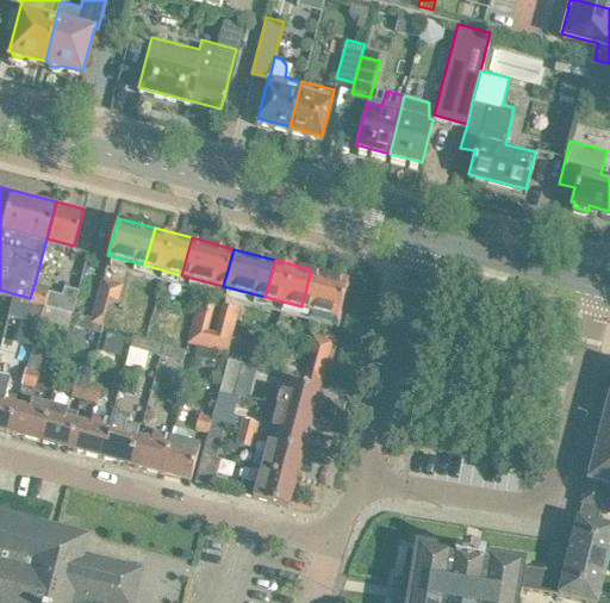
[(338,316),(348,279),(311,269),(302,306),(338,316)]
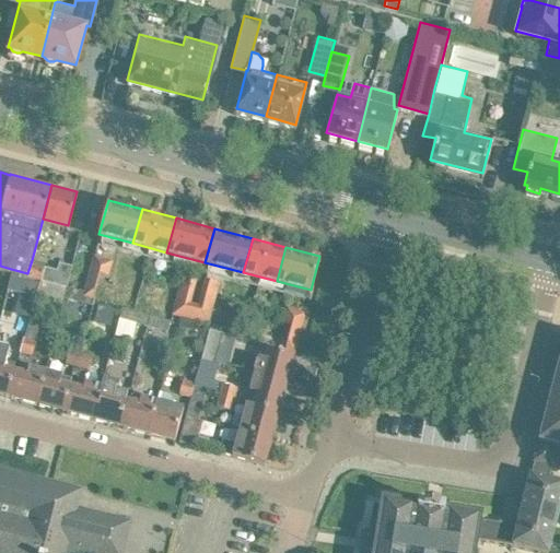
[(97,274),(98,270),(102,255),(93,253),(88,272),(97,274)]
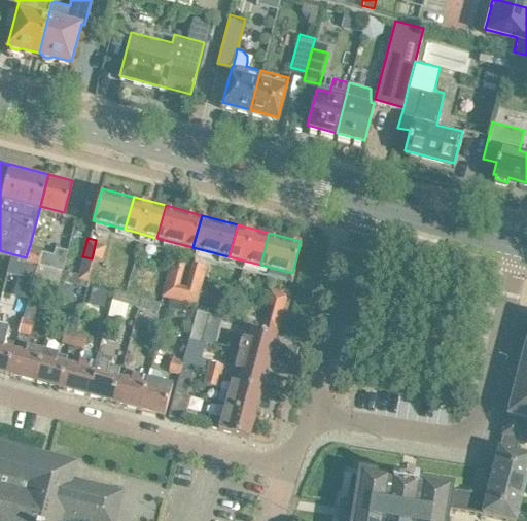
[(105,242),(96,240),(93,254),(101,256),(105,242)]
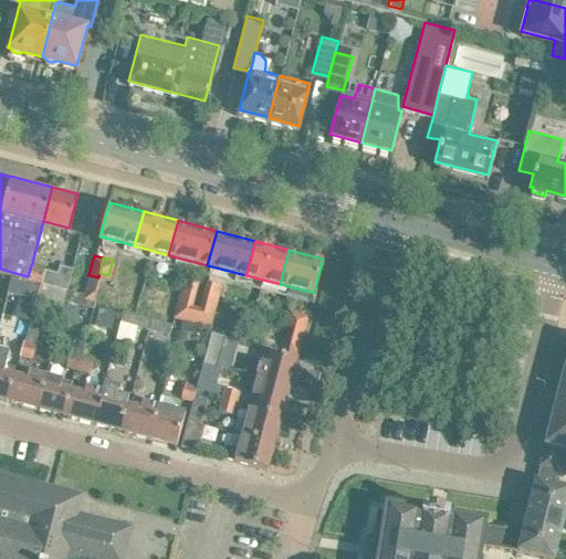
[(58,270),(32,263),(28,276),(40,280),(67,286),(73,265),(60,262),(58,270)]
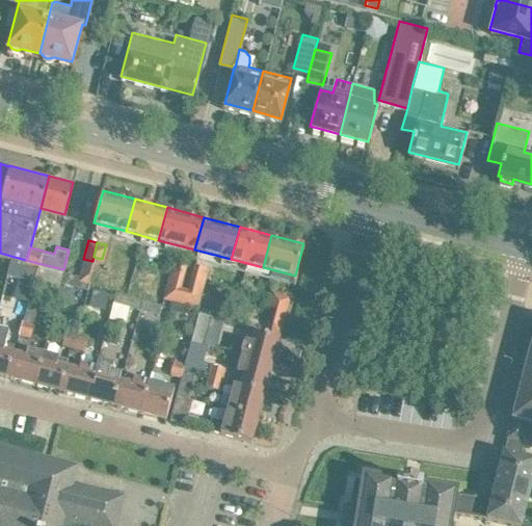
[(17,296),(22,277),(33,279),(37,263),(26,260),(10,256),(6,272),(7,272),(2,292),(17,296)]
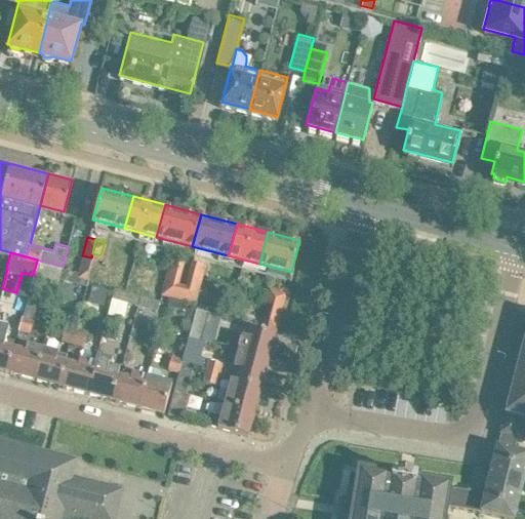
[(185,256),(171,253),(167,266),(182,269),(185,256)]
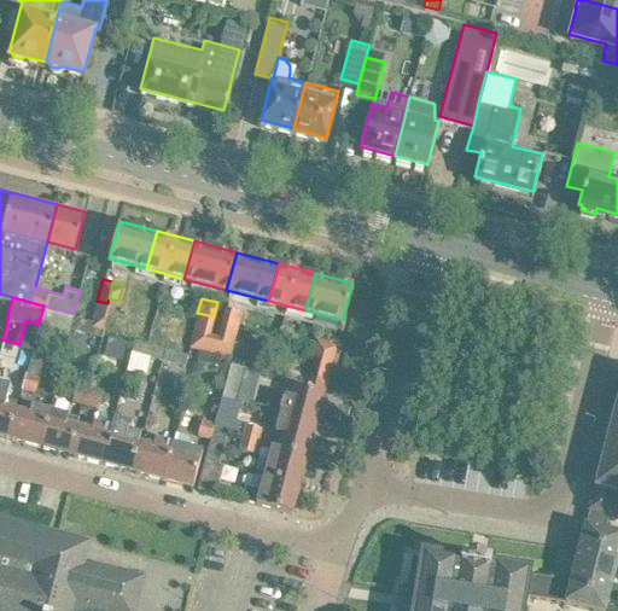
[(101,326),(108,303),(97,301),(93,318),(92,324),(101,326)]
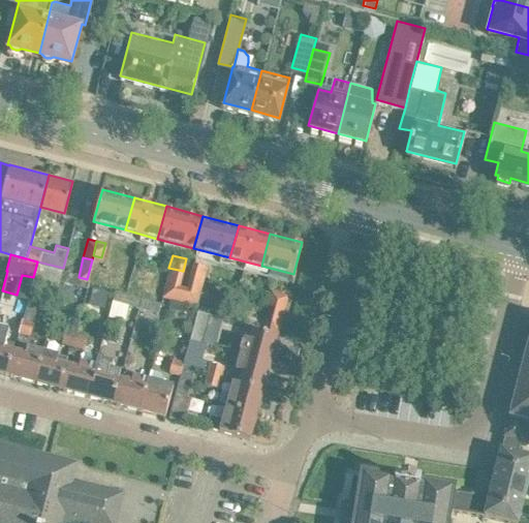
[(203,277),(207,265),(193,260),(190,273),(203,277)]
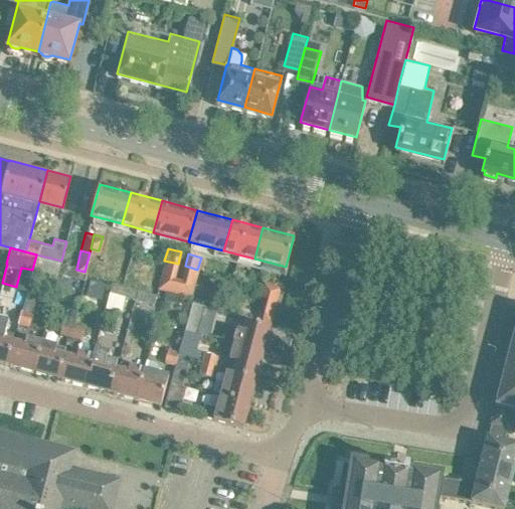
[(58,271),(61,261),(36,255),(32,270),(33,271),(33,270),(57,276),(58,271)]
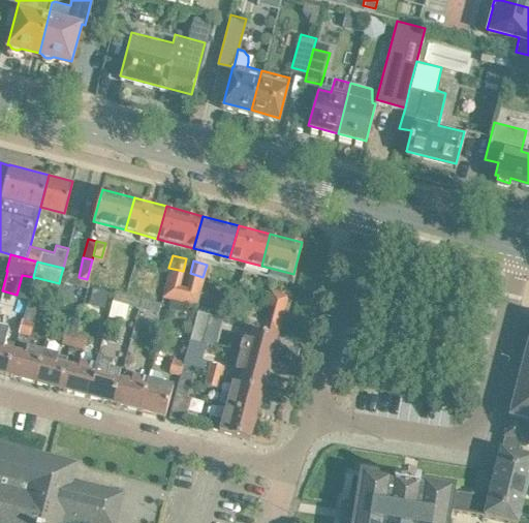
[(79,277),(80,272),(63,268),(60,278),(88,284),(89,279),(87,279),(79,277)]
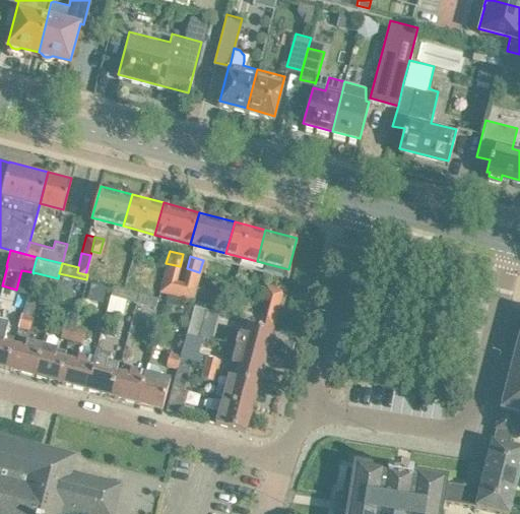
[(176,278),(180,266),(166,263),(163,275),(176,278)]
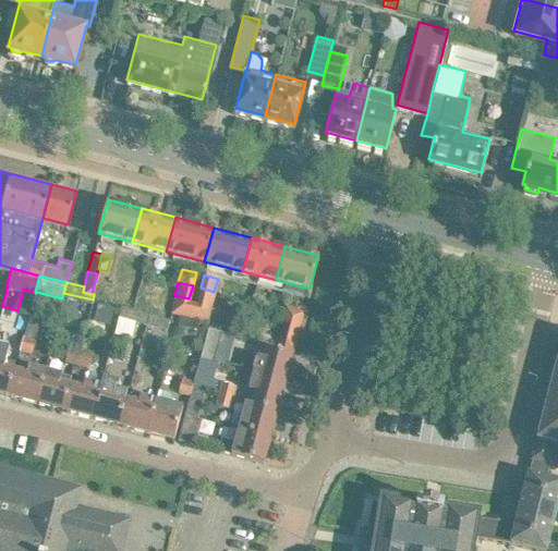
[(210,305),(214,292),(201,288),(197,301),(210,305)]
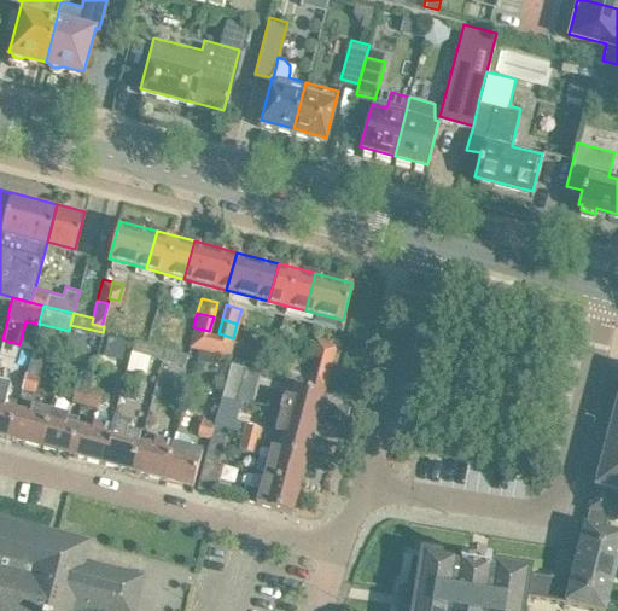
[(209,348),(214,332),(209,331),(193,327),(190,342),(209,348)]
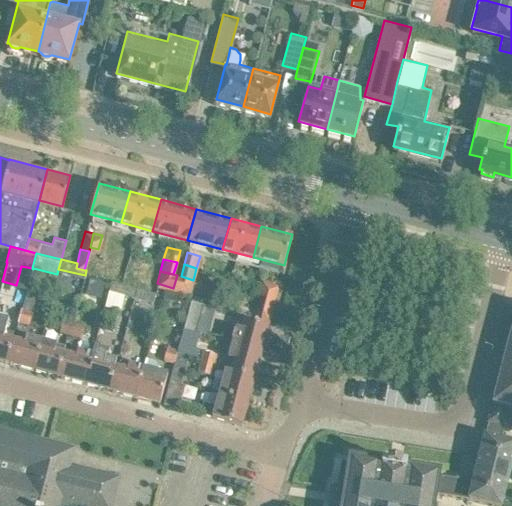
[(190,292),(193,280),(181,276),(177,275),(173,288),(190,292)]
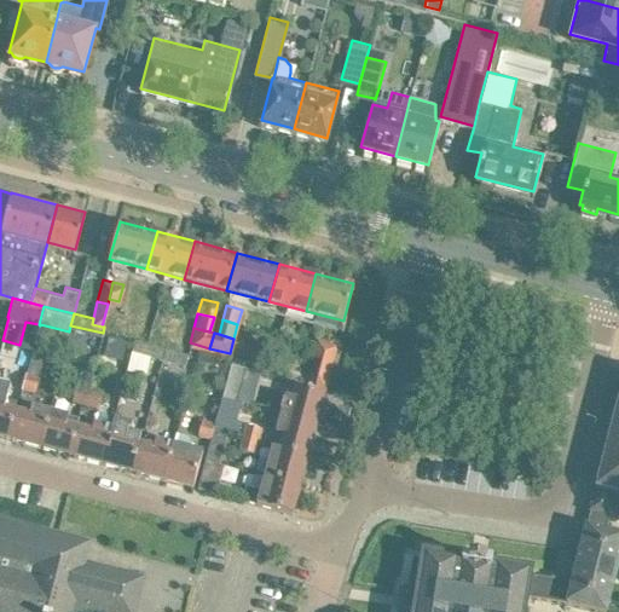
[(323,356),(328,339),(319,336),(314,353),(323,356)]
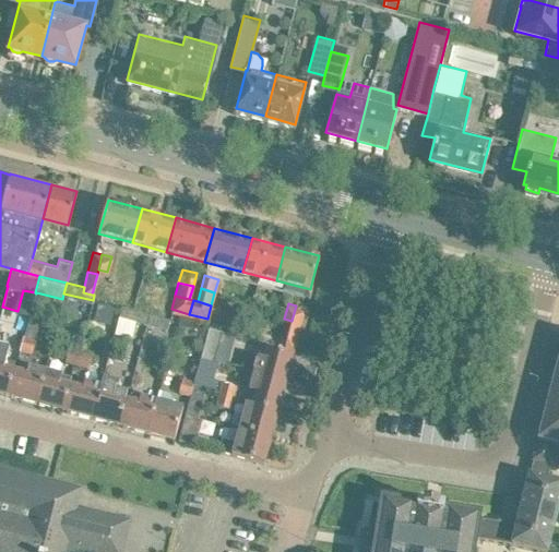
[(147,323),(151,312),(123,304),(120,315),(147,323)]
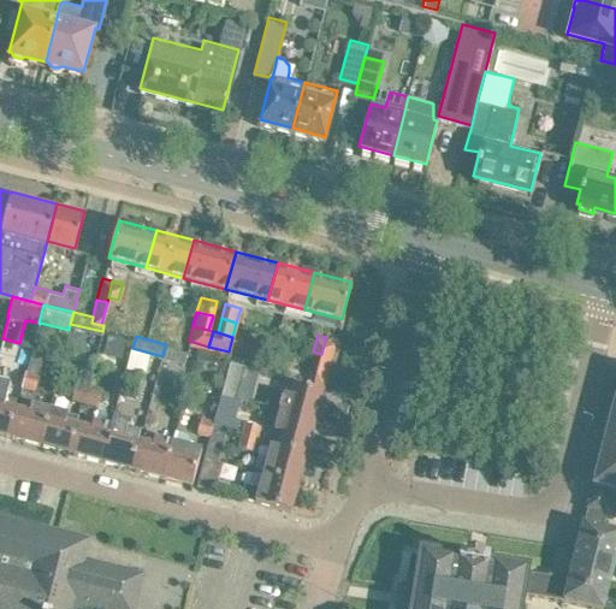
[(330,361),(336,340),(326,337),(321,354),(320,359),(330,361)]
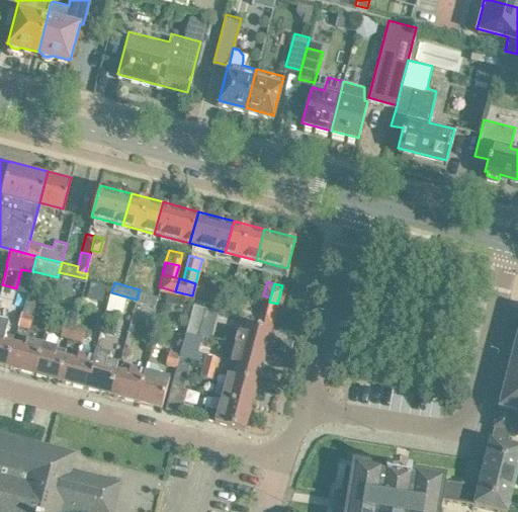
[(140,289),(137,300),(157,305),(160,294),(140,289)]
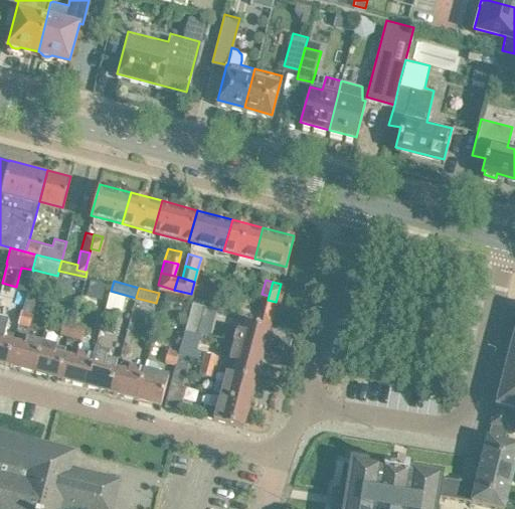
[(26,295),(23,307),(19,320),(30,322),(33,310),(31,309),(35,297),(26,295)]
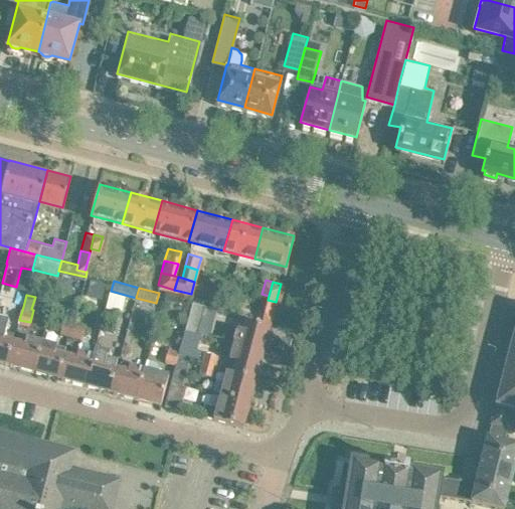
[(192,299),(184,327),(197,331),(204,303),(192,299)]
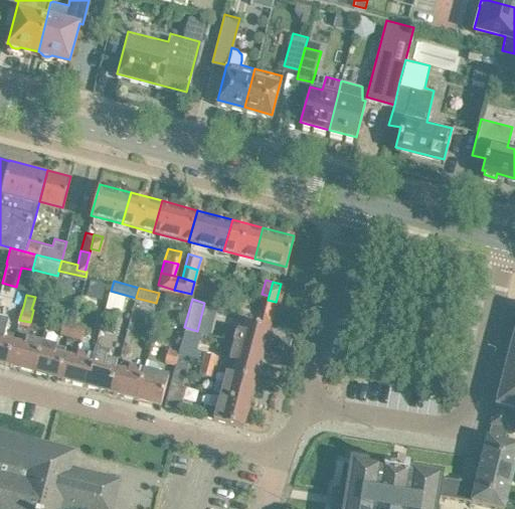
[(271,321),(276,302),(268,300),(263,319),(271,321)]
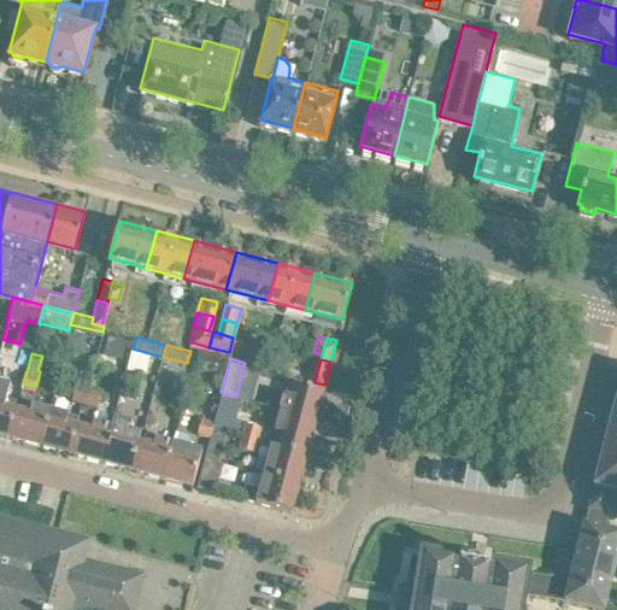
[(84,399),(88,383),(76,381),(72,396),(84,399)]
